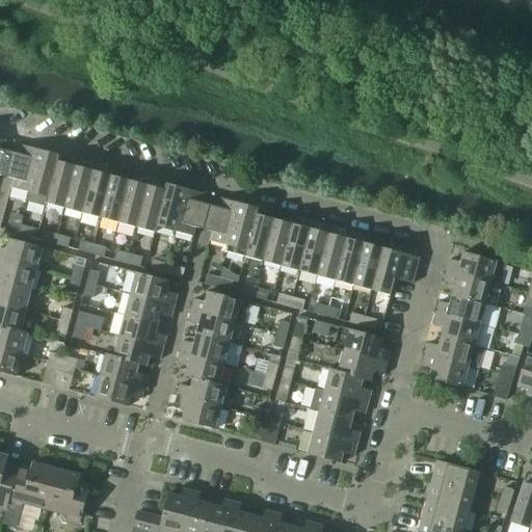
[(0,175),(6,177),(12,152),(4,150),(6,141),(0,138),(0,175)]
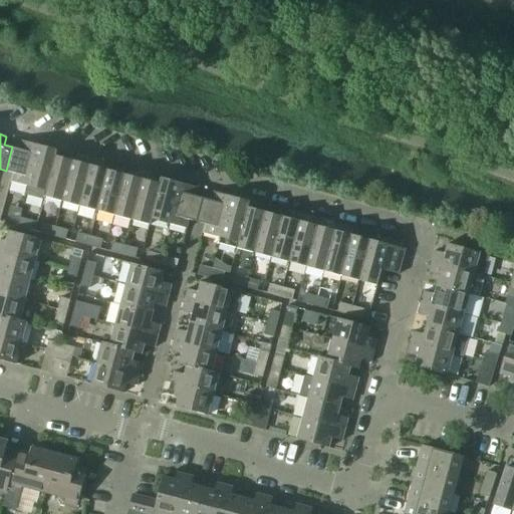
[(11,181),(29,186),(40,146),(22,141),(19,149),(12,147),(6,171),(13,173),(11,181)]
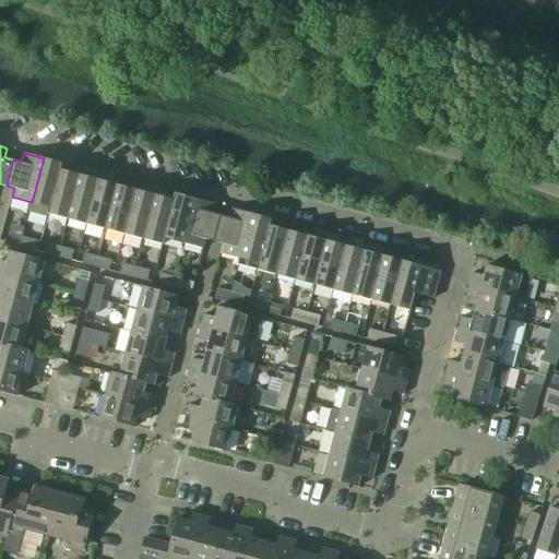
[(49,216),(49,214),(48,213),(50,206),(51,207),(61,169),(62,169),(63,163),(44,158),(32,202),(30,211),(49,216)]
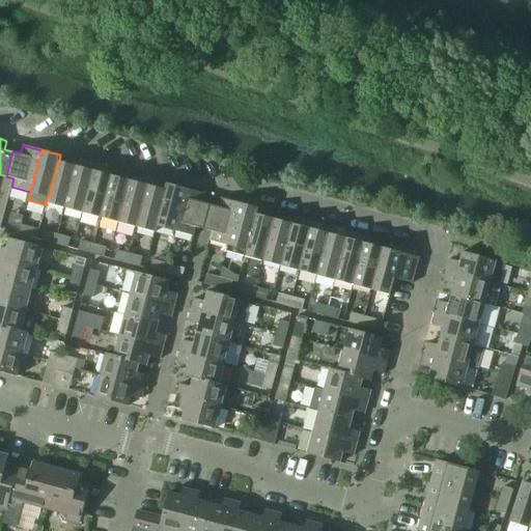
[(47,203),(65,207),(76,166),(59,161),(58,161),(49,197),(48,196),(46,202),(47,203)]
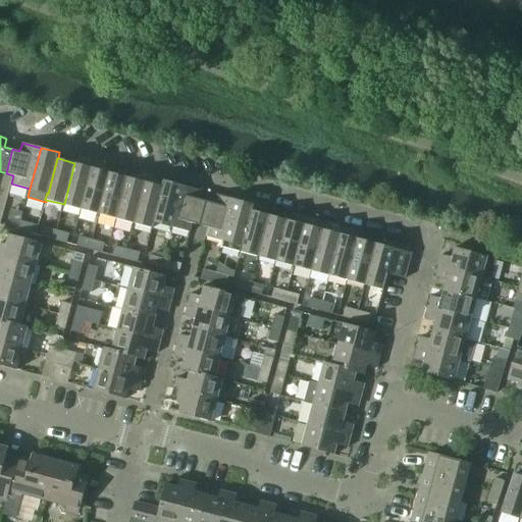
[(64,204),(82,209),(93,167),(74,163),(64,204)]
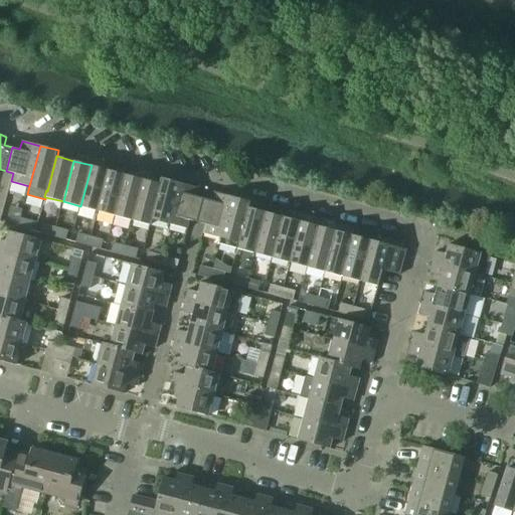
[(80,206),(98,210),(109,170),(92,165),(80,206)]
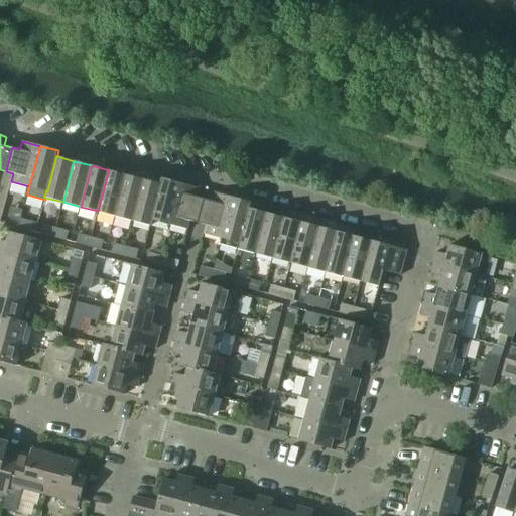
[(98,211),(116,216),(126,175),(109,170),(98,211)]
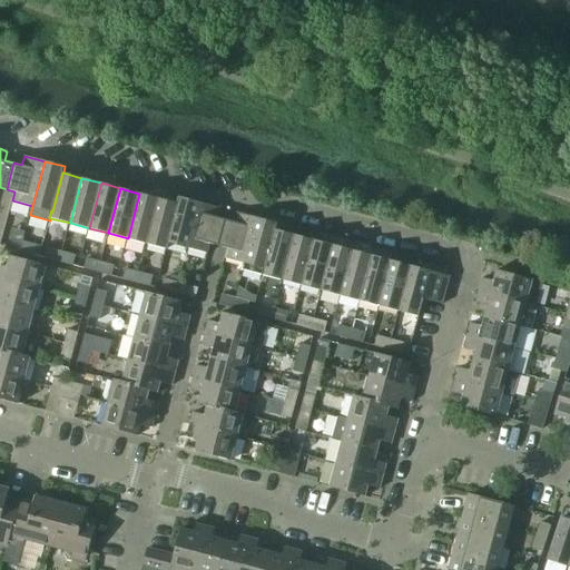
[(128,238),(147,244),(159,198),(139,194),(128,238)]
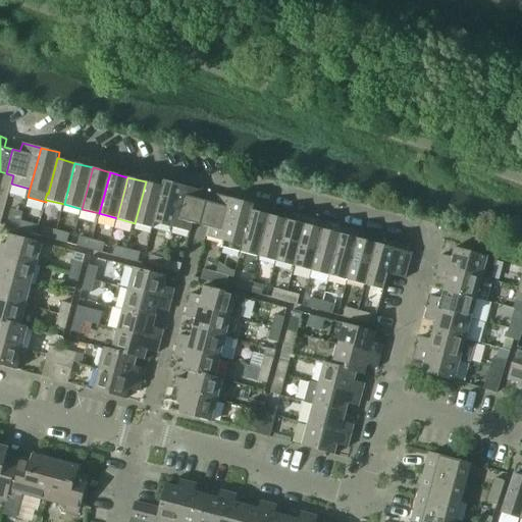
[(155,222),(171,226),(183,186),(164,180),(162,187),(163,187),(154,222),(155,222)]
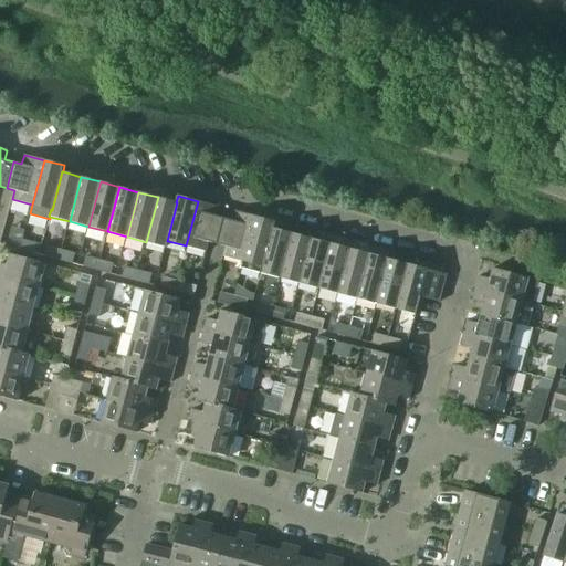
[(166,248),(168,241),(167,241),(177,202),(176,202),(158,197),(146,242),(166,248)]
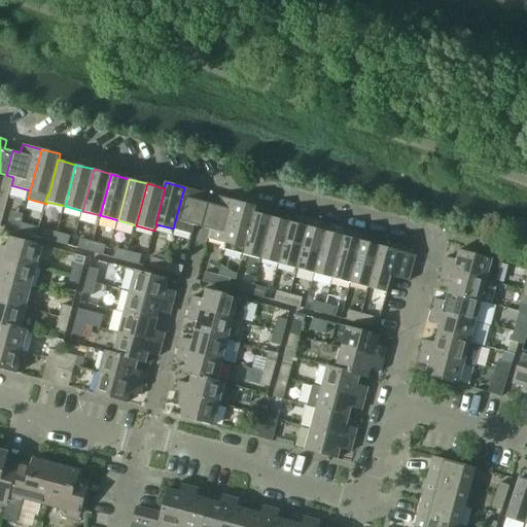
[(195,225),(203,227),(209,203),(201,201),(203,192),(184,187),(173,229),(192,234),(195,225)]
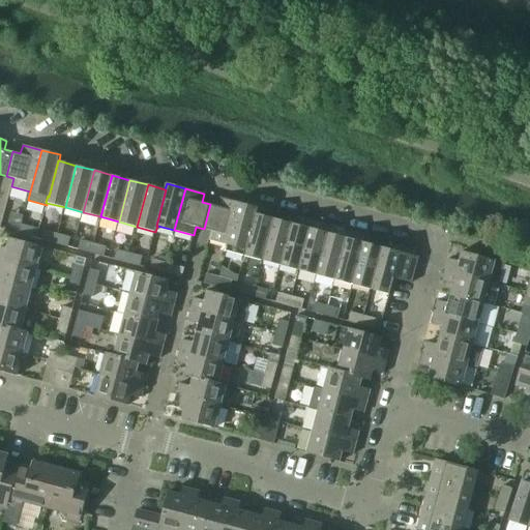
[(209,239),(229,244),(239,203),(221,198),(218,206),(210,204),(204,229),(211,231),(209,239)]
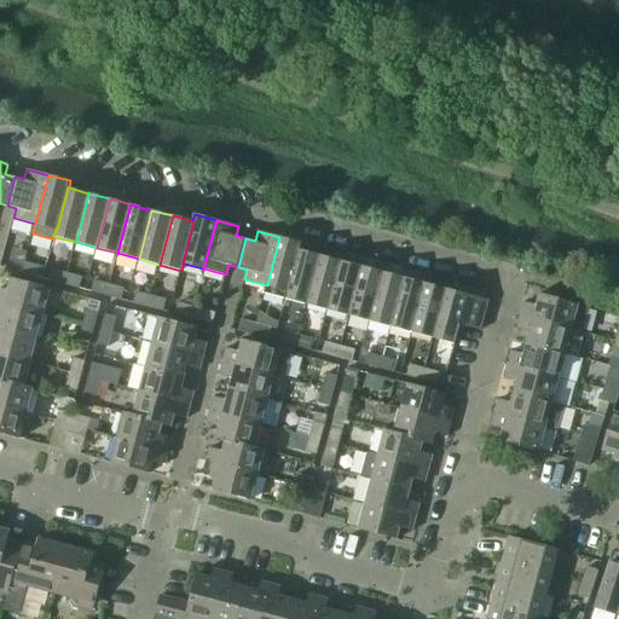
[(265,293),(285,299),(299,249),(300,249),(302,242),(279,237),(267,285),(265,293)]
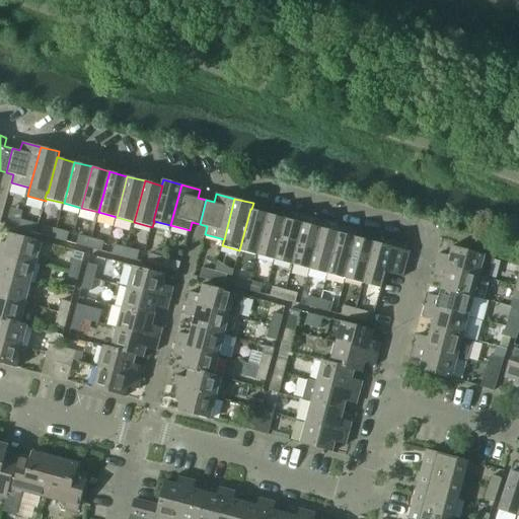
[(239,250),(257,254),(269,214),(251,209),(250,209),(239,250)]
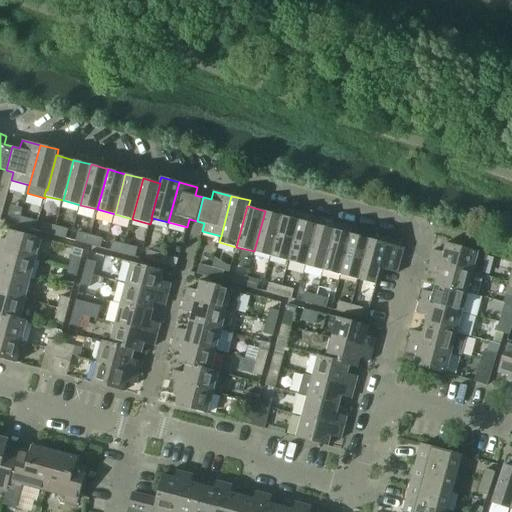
[(254,251),(271,256),(282,215),(265,211),(254,251)]
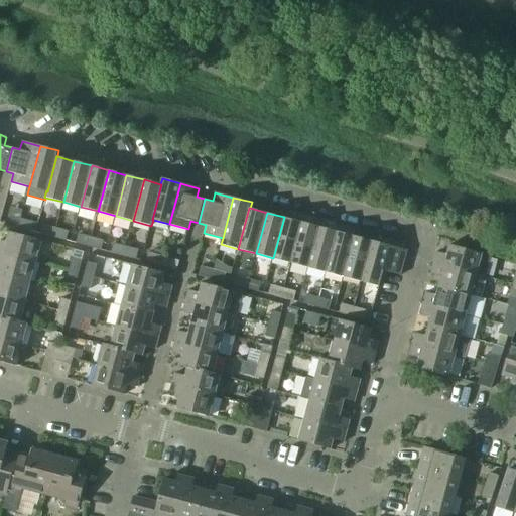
[(6,225),(18,228),(21,218),(9,215),(6,225)]
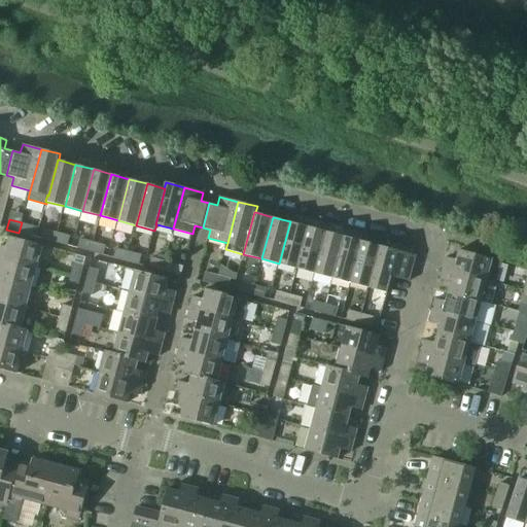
[(279,264),(297,268),(308,226),(290,221),(279,264)]
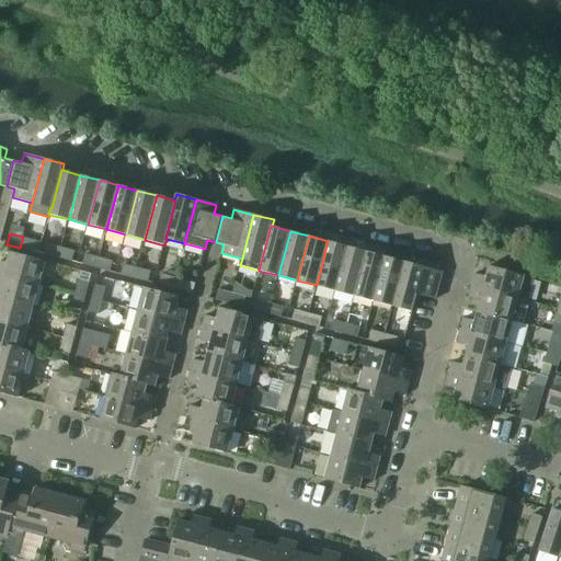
[(23,237),(20,248),(34,251),(36,241),(23,237)]
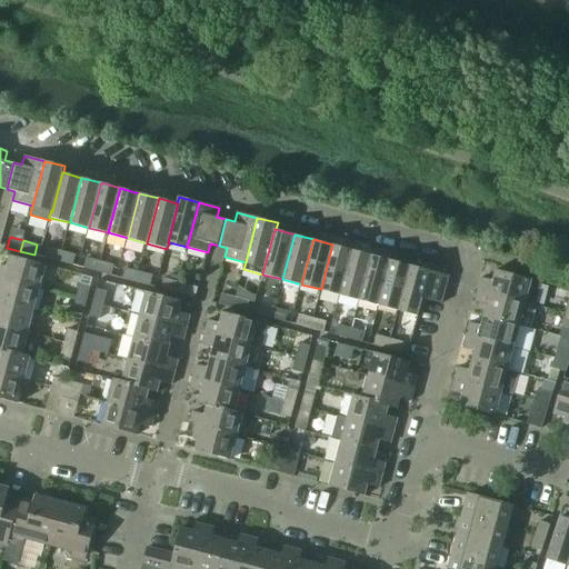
[(321,289),(340,295),(352,250),(332,245),(321,289)]
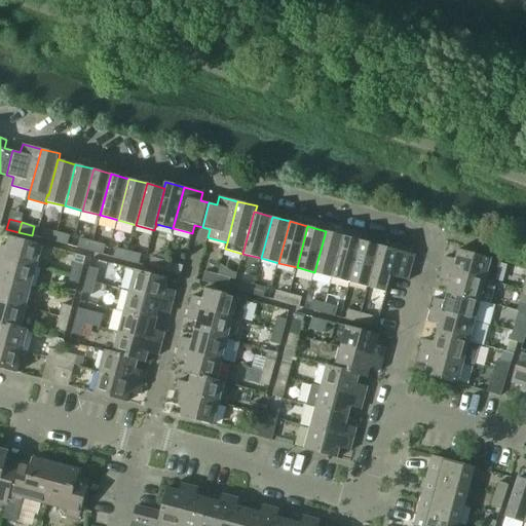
[(42,238),(54,241),(58,232),(45,228),(42,238)]
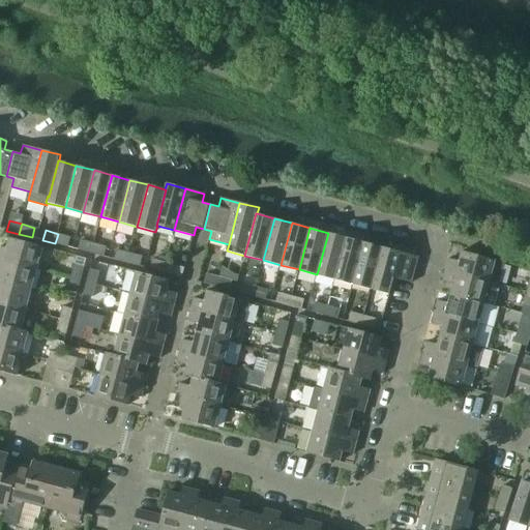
[(317,274),(334,280),(346,237),(328,233),(317,274)]
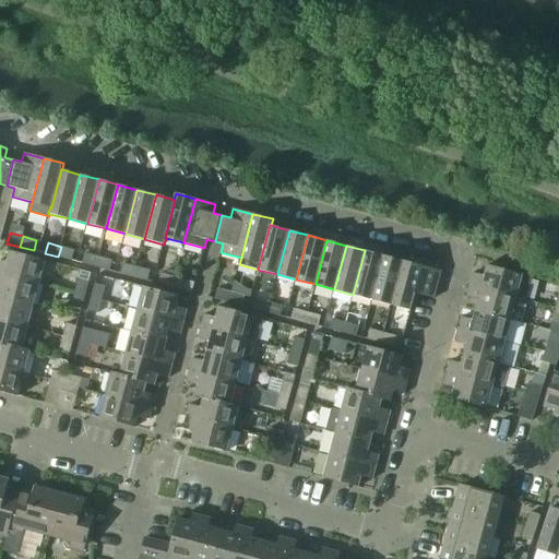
[(61,247),(58,257),(72,260),(74,250),(61,247)]
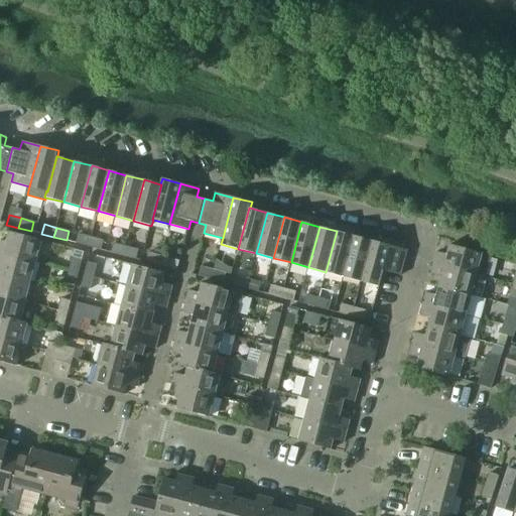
[(0,239),(0,251),(36,261),(42,240),(9,231),(6,241),(0,239)]
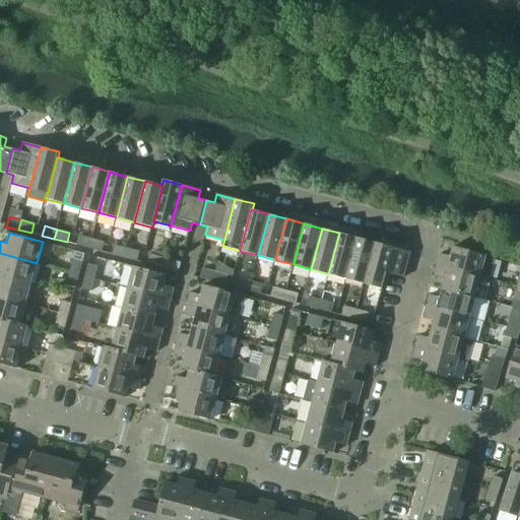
[(328,274),(346,278),(358,238),(339,233),(328,274)]
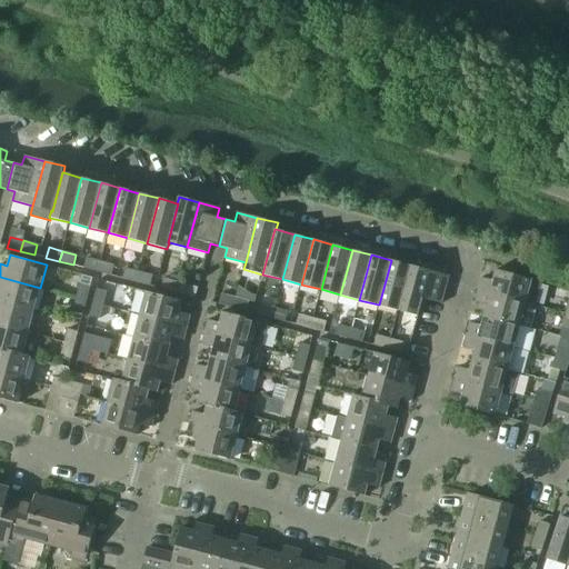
[(85,268),(98,271),(101,261),(87,258),(85,268)]
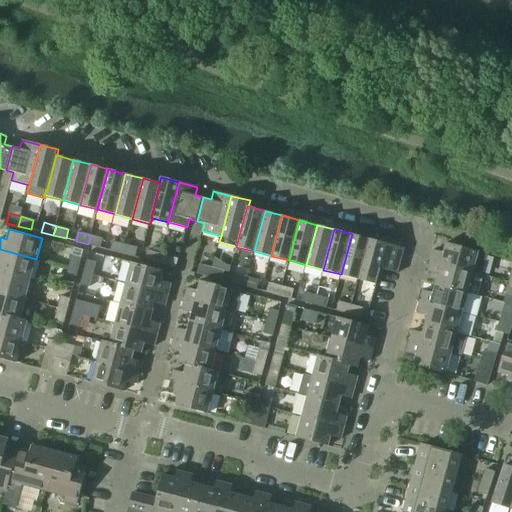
[(341,274),(358,279),(369,239),(352,234),(341,274)]
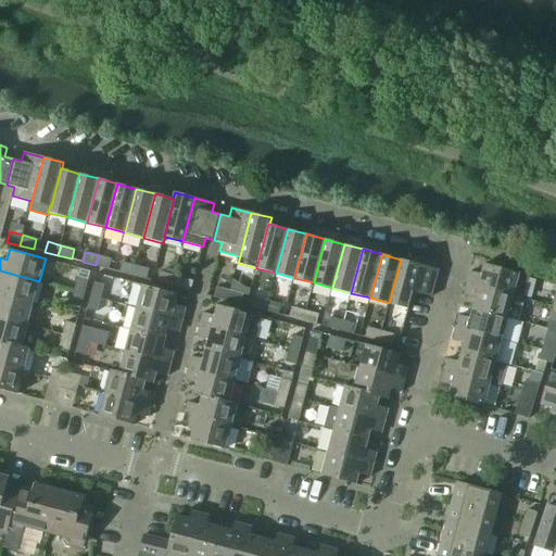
[(99,255),(96,265),(109,268),(112,258),(99,255)]
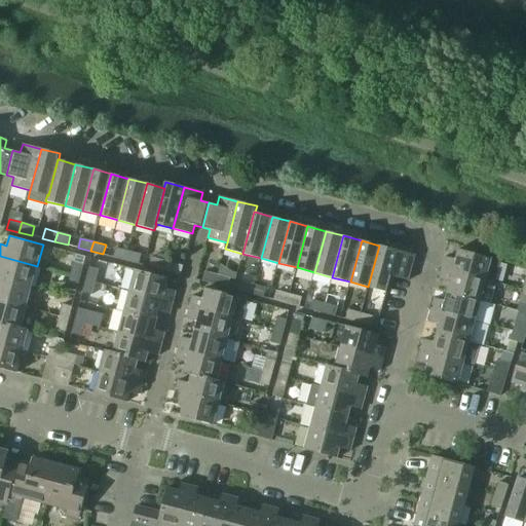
[(379,246),(368,287),(386,292),(391,275),(409,280),(416,255),(379,246)]
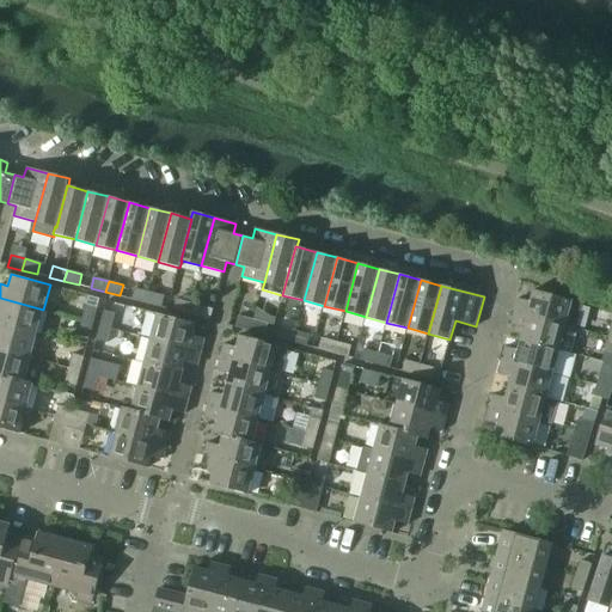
[(133,299),(147,303),(150,292),(135,288),(133,299)]
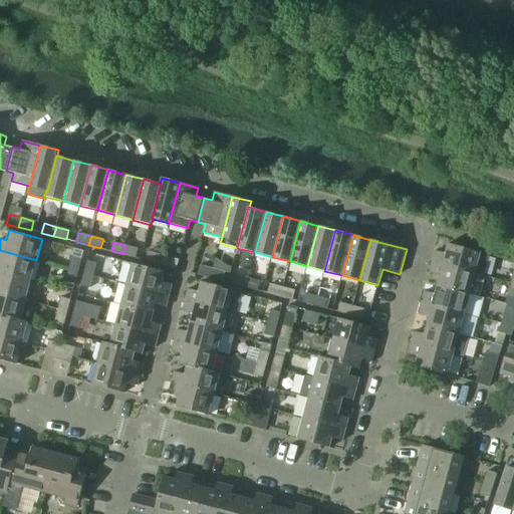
[(435,250),(432,262),(483,275),(489,254),(448,243),(446,253),(435,250)]
